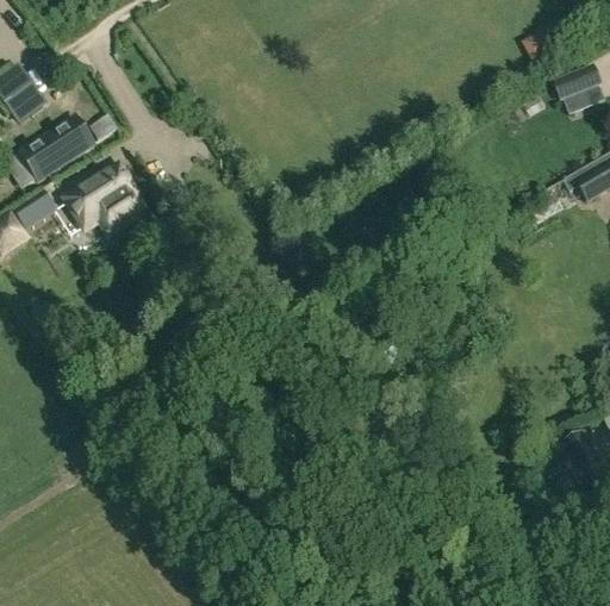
[(566,19),(531,36),(541,55),(576,38),(566,19)]
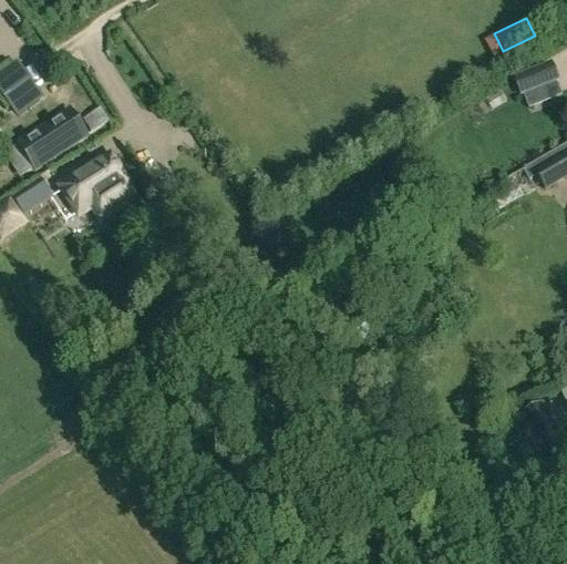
[(0,94),(16,116),(44,95),(17,59),(0,71),(0,94)]
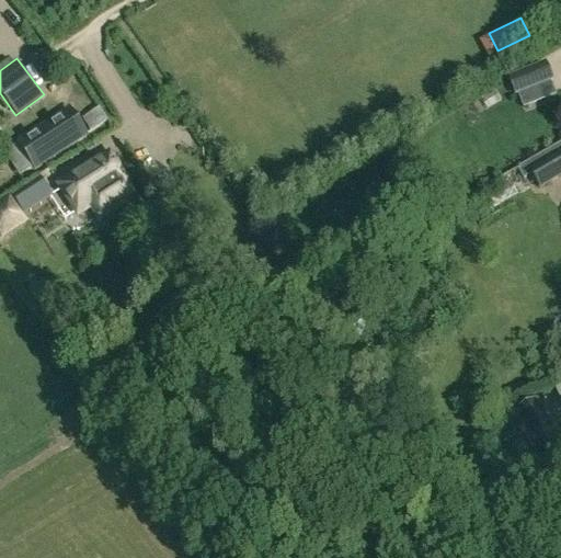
[(546,59),(507,75),(515,93),(553,78),(546,59)]
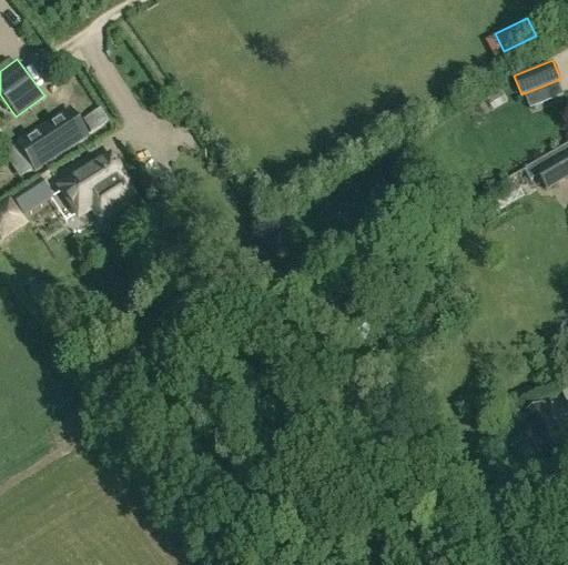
[(6,154),(16,171),(20,177),(33,168),(36,171),(90,135),(70,106),(16,141),(19,145),(6,154)]
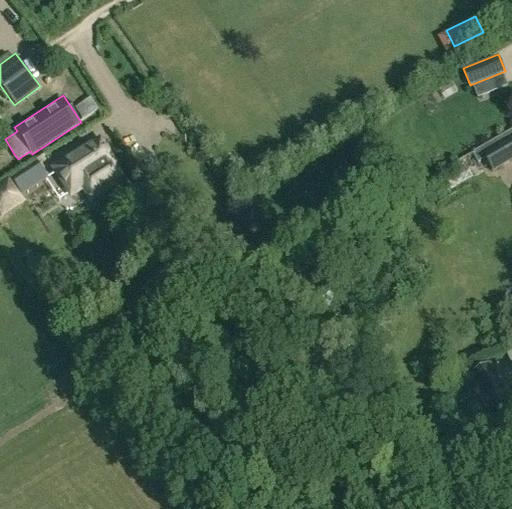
[(511,160),(511,129),(474,152),(480,161),(486,156),(495,171),(511,160)]
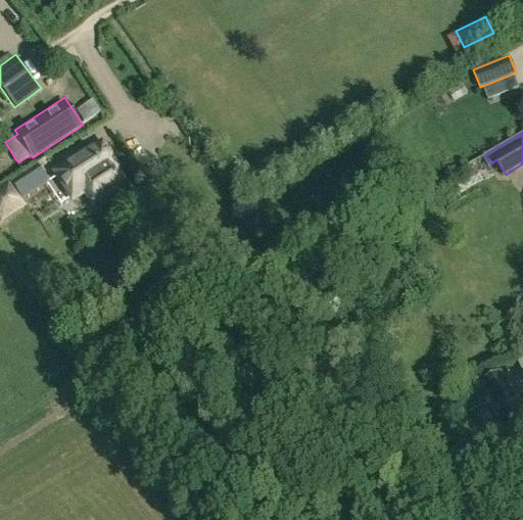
[(91,205),(130,181),(104,142),(69,163),(70,166),(58,174),(74,197),(83,191),(91,205)]
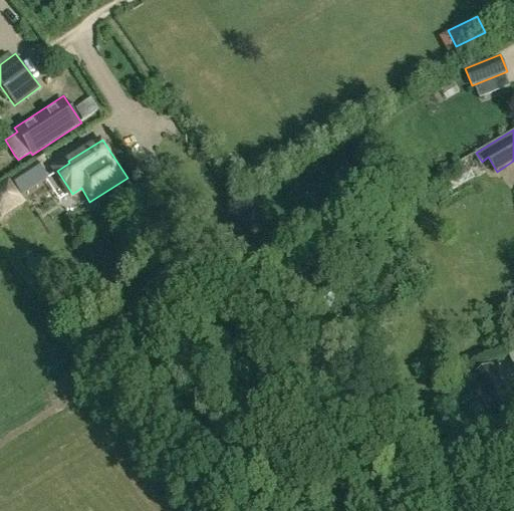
[(11,179),(0,185),(0,205),(4,212),(24,199),(20,193),(52,178),(46,165),(12,181),(11,179)]
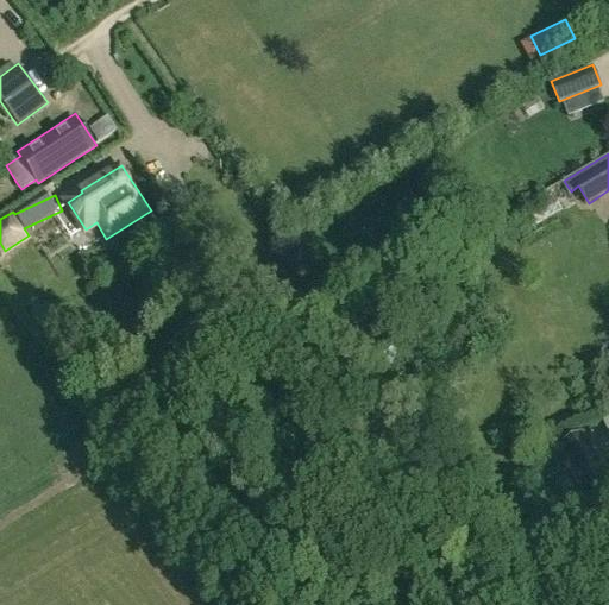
[(537,224),(562,209),(554,196),(529,210),(537,224)]
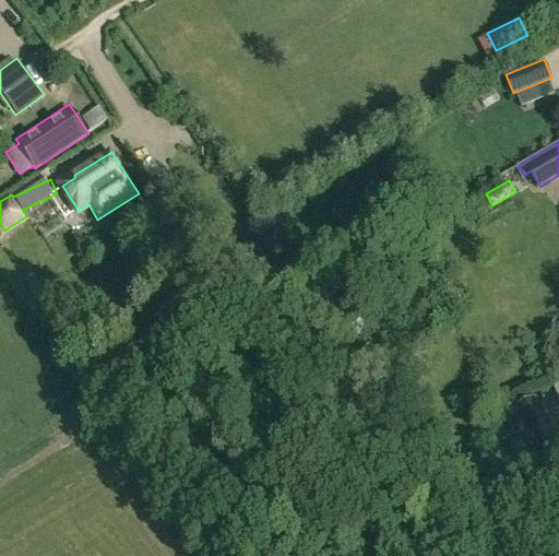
[(241,331),(259,320),(253,312),(236,322),(241,331)]
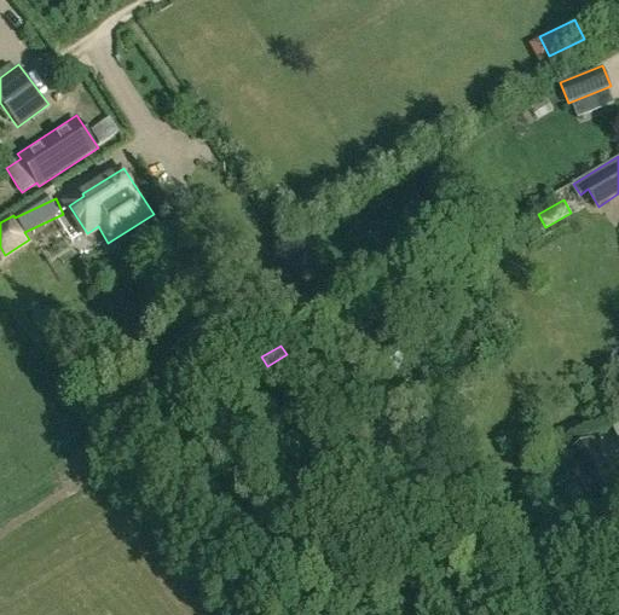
[(591,435),(570,446),(593,493),(614,482),(591,435)]
